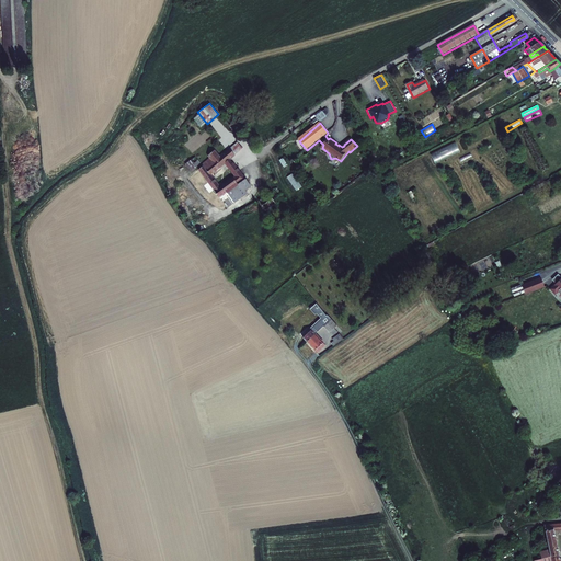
[(212,136),(206,129),(198,136),(204,142),(212,136)]
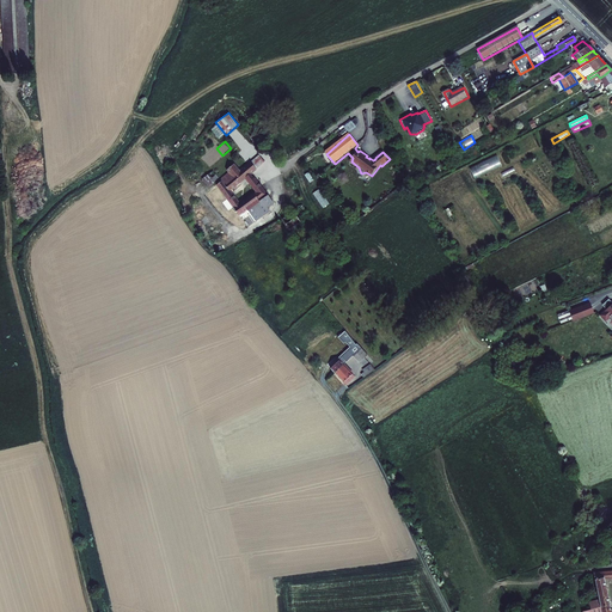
[(502,166),(496,155),(469,169),(475,178),(502,166)]
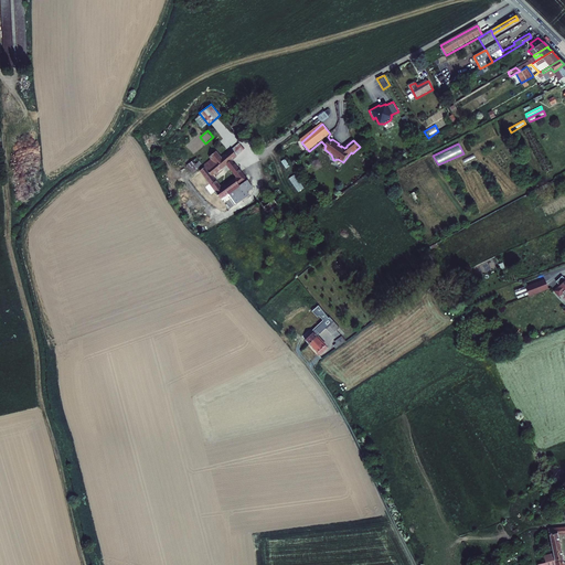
[(193,157),(188,150),(171,163),(177,170),(193,157)]
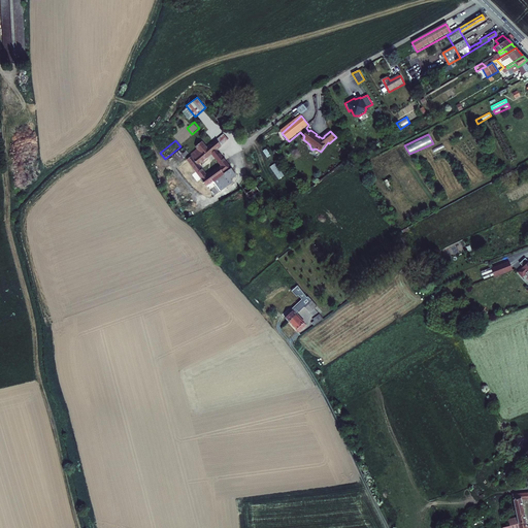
[(218,140),(207,146),(203,141),(197,146),(200,149),(193,154),(194,156),(189,160),(208,186),(232,169),(221,154),(218,151),(223,146),(218,140)]
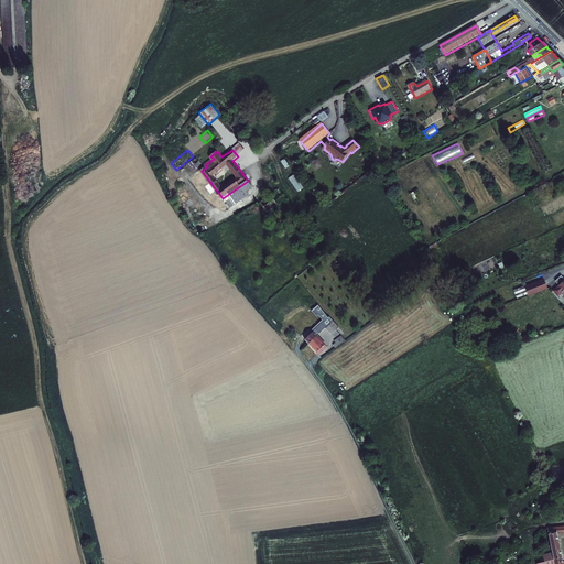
[(475,159),(473,154),(451,165),(453,170),(475,159)]
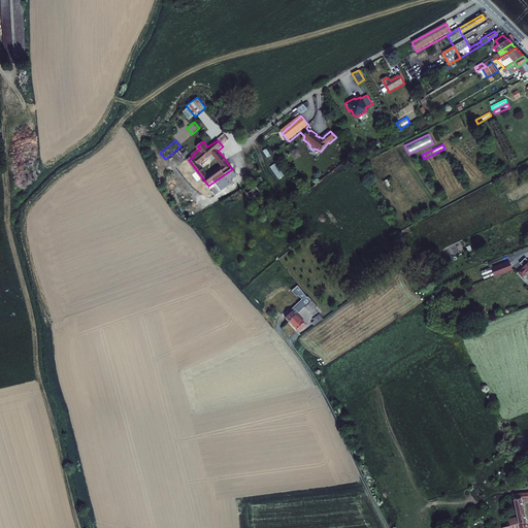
[(188,154),(184,147),(173,155),(178,161),(188,154)]
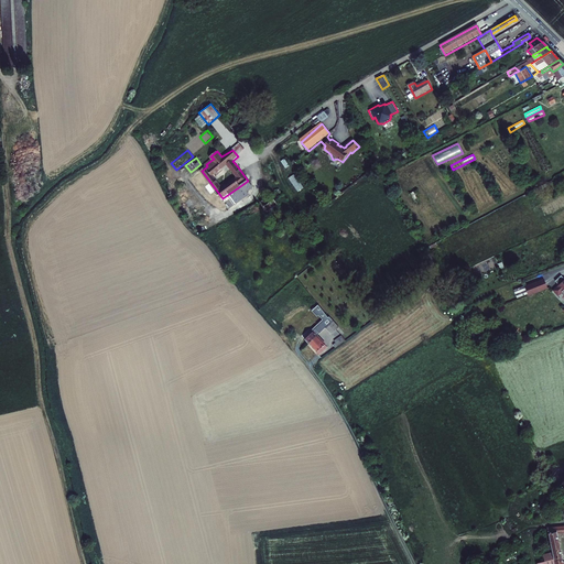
[(478,165),(476,160),(463,166),(466,172),(478,165)]
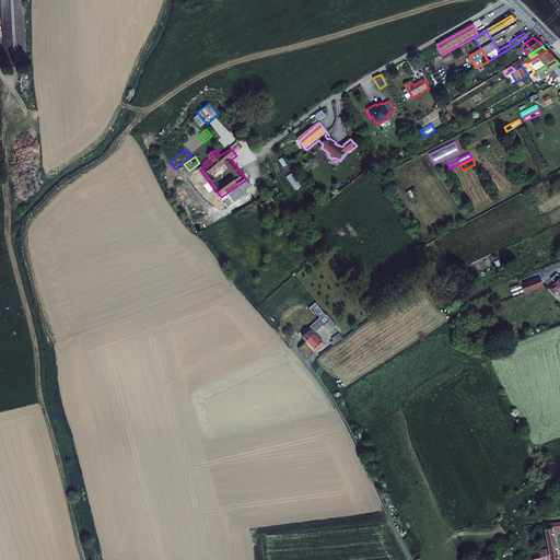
[(292,173),(286,176),(295,190),(301,186),(292,173)]
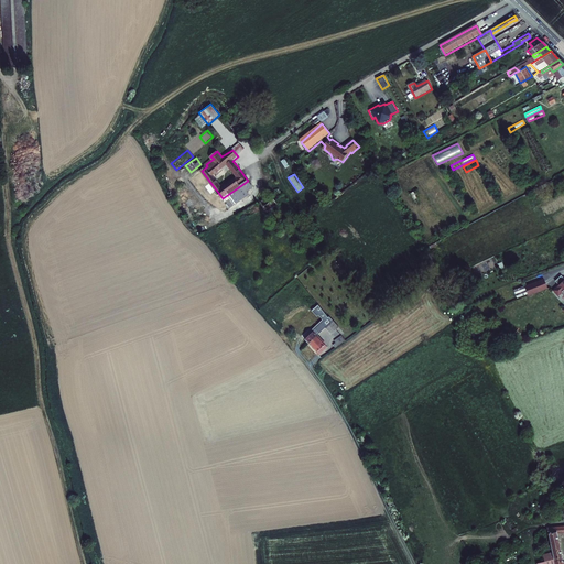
[(248,181),(223,198),(230,209),(257,192),(248,181)]
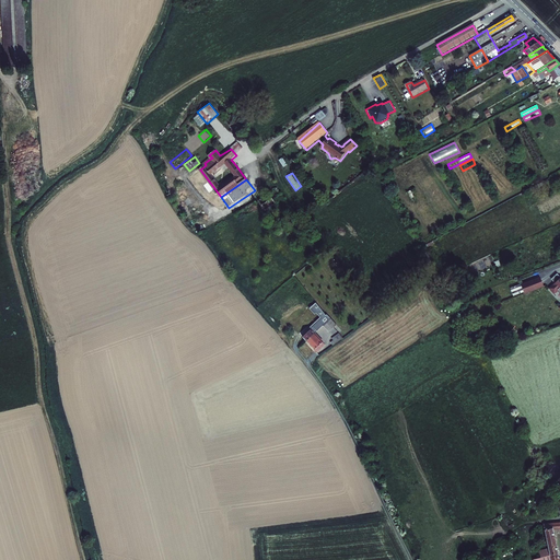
[(195,213),(196,212),(206,205),(187,182),(177,190),(195,213)]
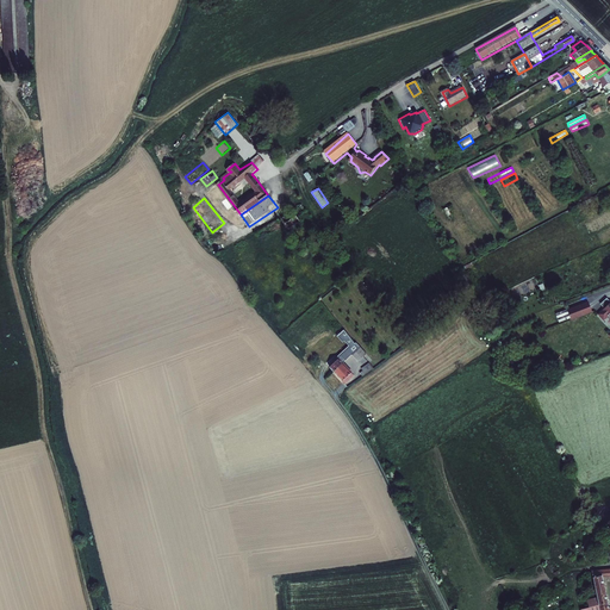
[(294,211),(282,218),(288,229),(304,221),(309,218),(309,219),(311,218),(306,211),(298,216),(294,211)]
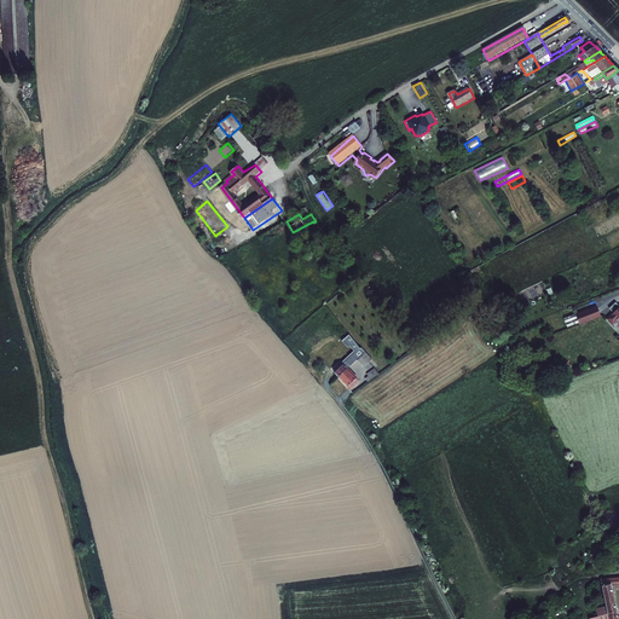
[(282,224),(261,237),(265,243),(287,231),(282,224)]
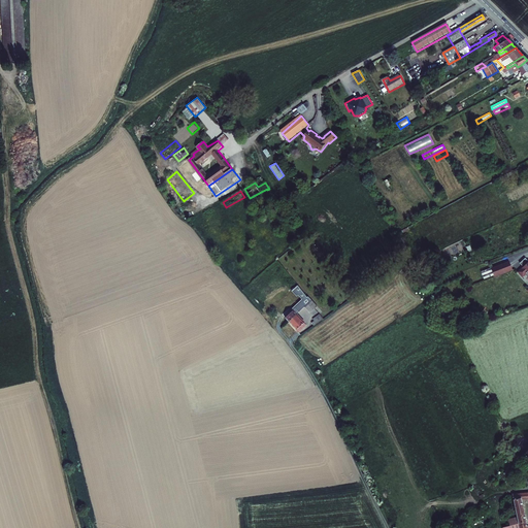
[(191,196),(185,200),(191,209),(197,204),(191,196)]
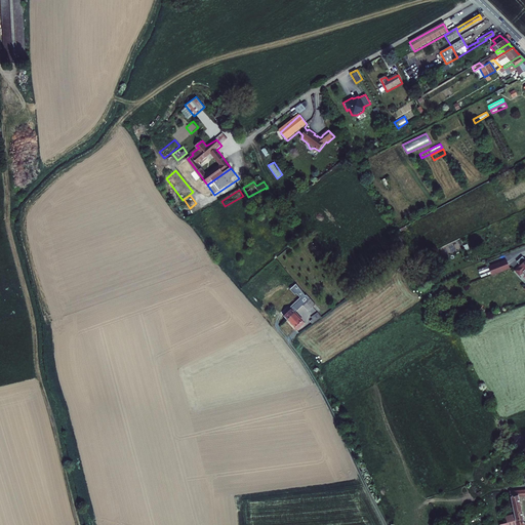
[(490,267),(493,275),(511,269),(507,259),(490,267)]
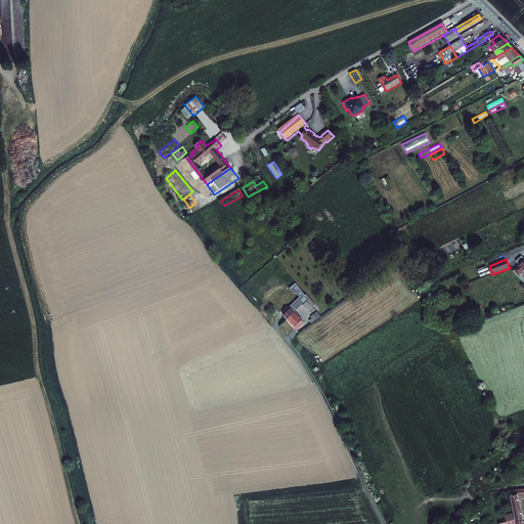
[(477,270),(480,276),(489,273),(486,266),(477,270)]
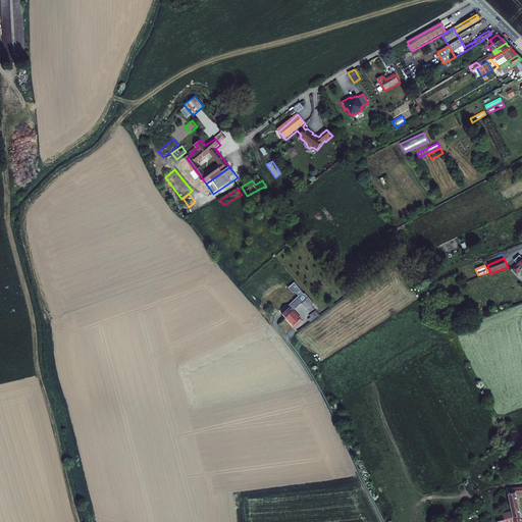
[(304,303),(308,299),(306,296),(285,314),(289,317),(298,309),(297,308),(303,302),(304,303)]
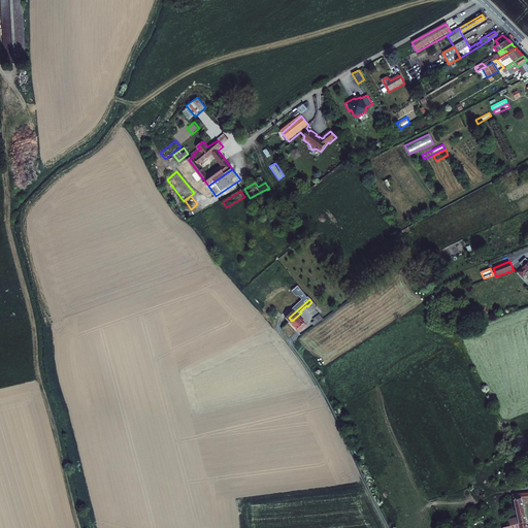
[(311,302),(307,306),(314,312),(321,306),(316,301),(312,303),(311,302)]
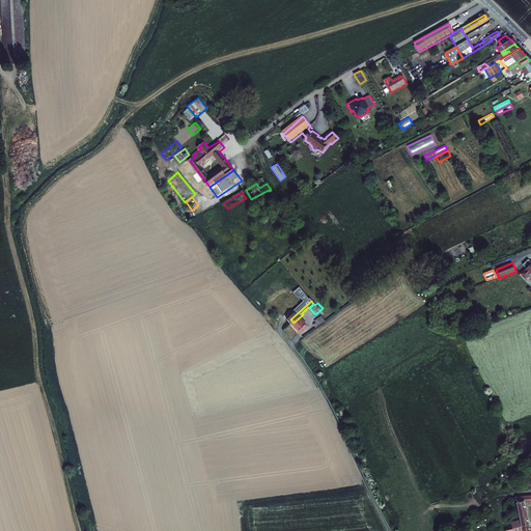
[(314,324),(317,328),(331,317),(329,314),(327,312),(319,316),(322,318),(314,324)]
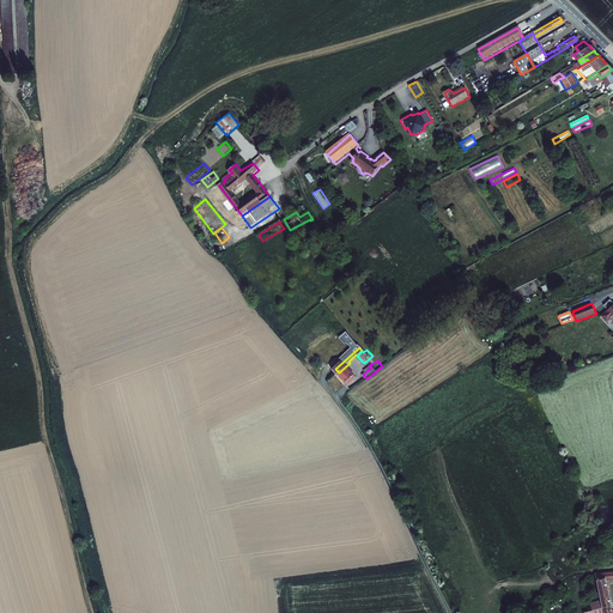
[(350,363),(339,372),(350,386),(359,377),(357,375),(359,374),(350,363)]
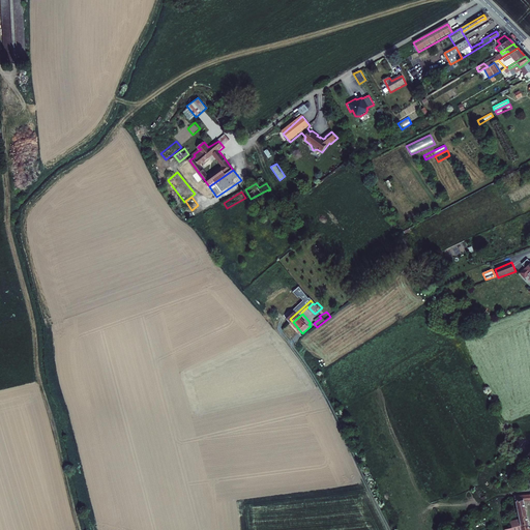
[(529,494),(517,496),(520,510),(518,511),(519,516),(520,516),(521,519),(512,522),(513,528),(513,529),(529,529),(529,519),(527,501),(529,500),(529,494)]
